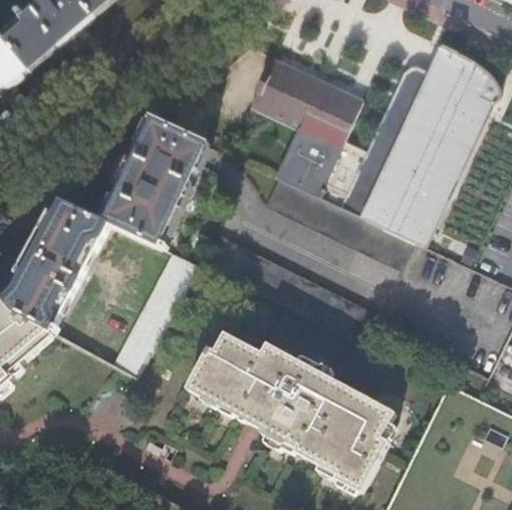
[(40,0),(0,35),(27,67),(55,43),(58,47),(79,28),(94,16),(91,12),(104,0),(40,0)]
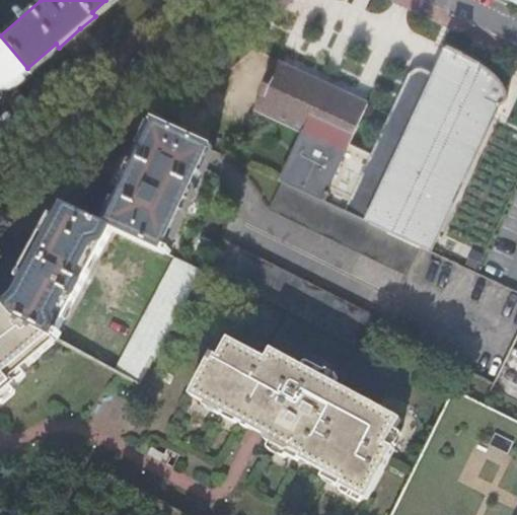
[(95,16),(114,0),(105,0),(92,12),(95,16)]
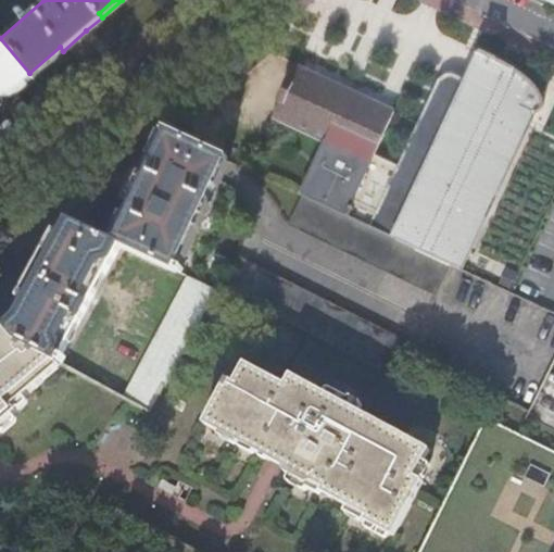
[(0,38),(0,40),(28,73),(29,73),(0,38)]
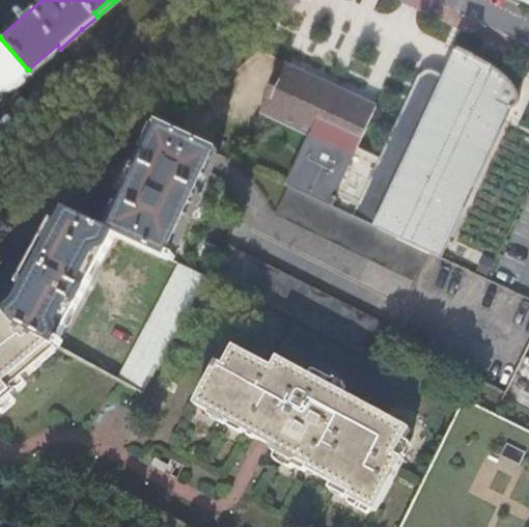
[(27,70),(0,38),(0,88),(1,88),(2,88),(3,88),(4,87),(5,87),(7,86),(8,86),(9,85),(11,85),(12,84),(14,84),(15,83),(26,77),(28,76),(30,74),(27,70)]
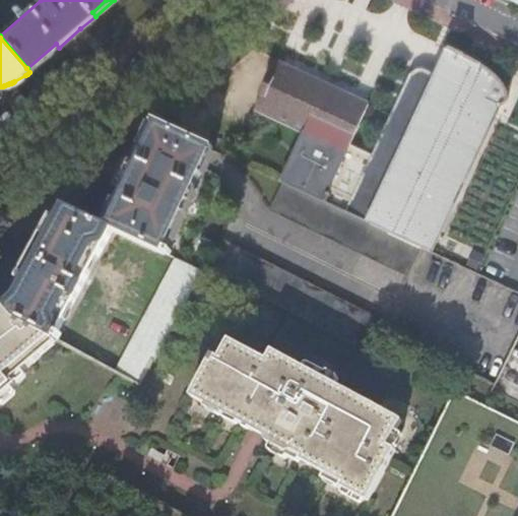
[(56,44),(27,68),(30,71),(59,48),(56,44)]
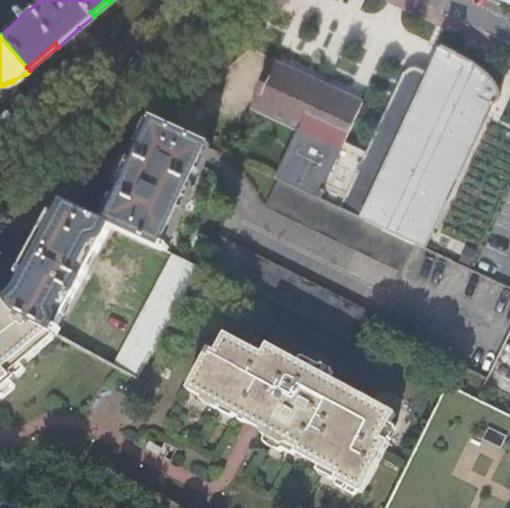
[(423,244),(476,131),(485,112),(489,102),(492,102),(494,101),(496,99),(496,95),(496,91),(495,88),(493,84),(490,80),(487,77),(485,73),(482,70),(479,67),(476,65),(473,62),(470,60),(466,58),(464,56),(461,54),(458,53),(440,44),(438,47),(443,50),(434,70),(431,74),(416,67),(413,66),(411,66),(408,67),(406,68),(394,93),(386,111),(368,150),(342,206),(414,240),(423,244)]
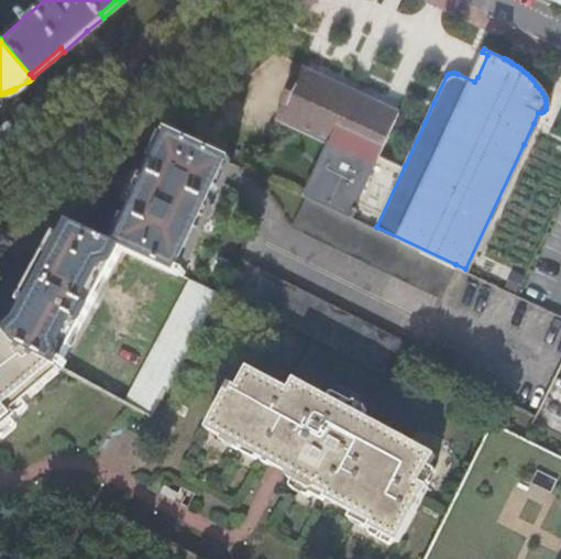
[(376,227),(405,165),(377,152),(398,110),(394,108),(392,107),(300,65),(301,63),(299,61),(286,89),(273,119),(276,120),(277,117),(327,140),(320,156),(318,160),(317,162),(303,193),(306,195),(376,227)]
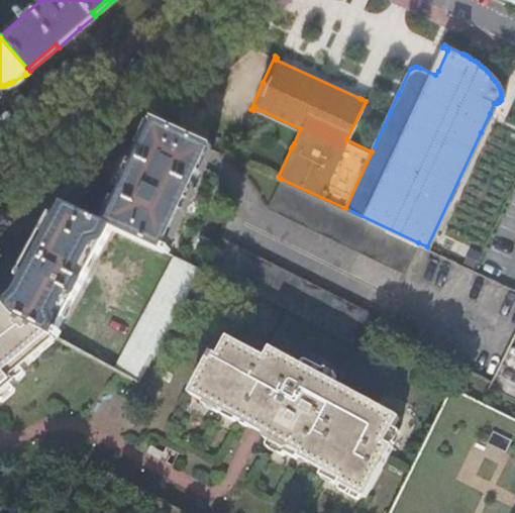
[(127,168),(103,221),(112,224),(168,250),(170,246),(164,243),(203,159),(206,152),(209,144),(159,121),(151,117),(150,118),(146,126),(127,168)]
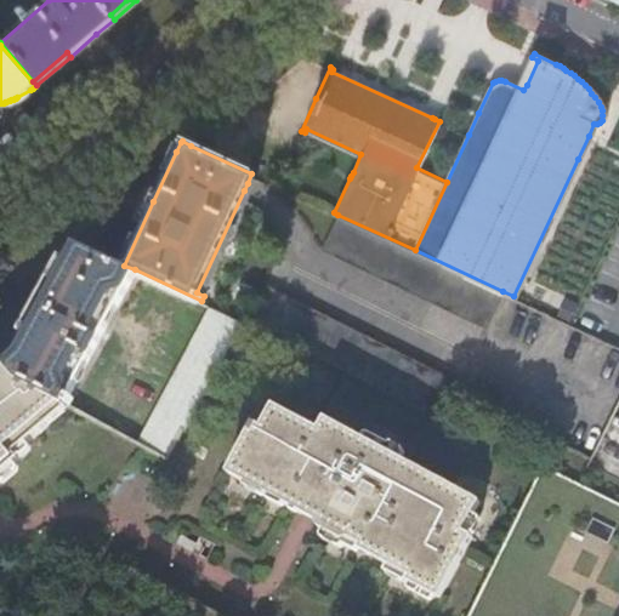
[(415,250),(338,215),(323,246),(486,325),(503,291),(415,250)]
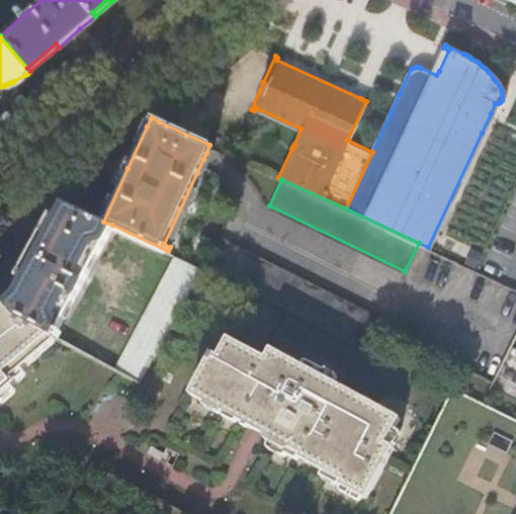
[(13,290),(3,300),(14,313),(58,336),(61,330),(58,328),(95,256),(112,225),(103,222),(62,201),(45,233),(13,290)]
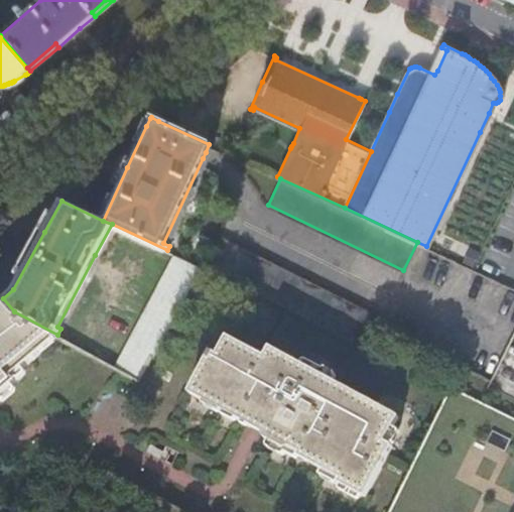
[(221,237),(207,266),(367,346),(378,323),(379,321),(381,316),(221,237)]
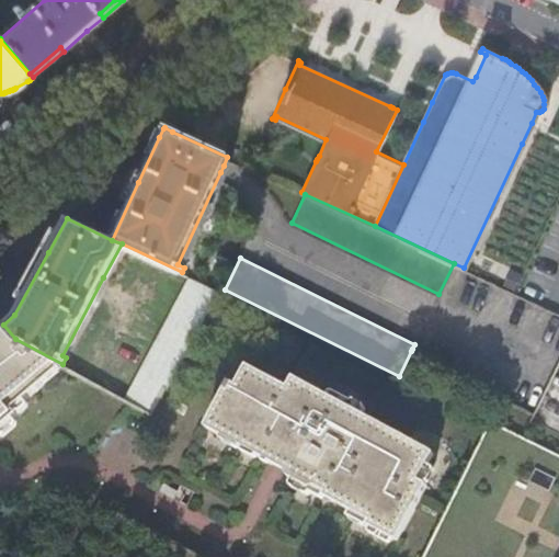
[(190,276),(125,398),(149,411),(163,386),(215,288),(190,276)]
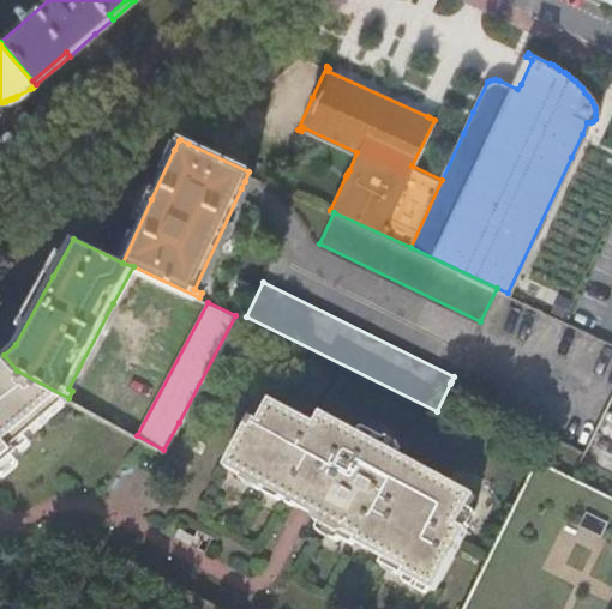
[(0,466),(21,450),(15,445),(69,398),(17,371),(4,355),(0,350),(0,466)]
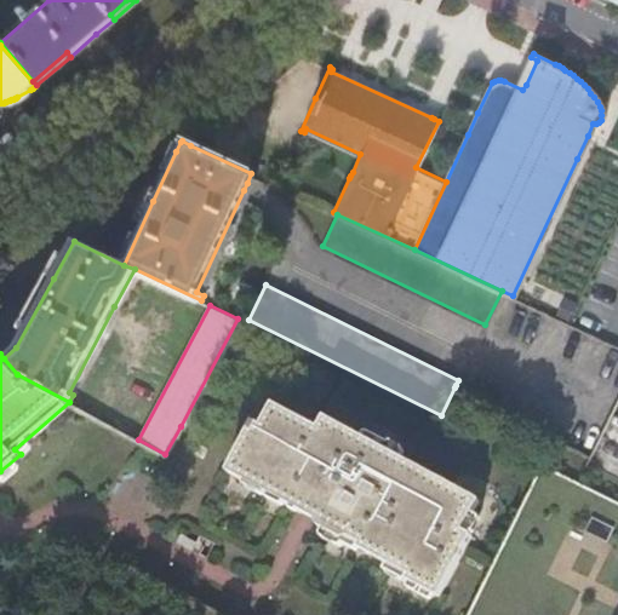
[(436,595),(470,534),(461,529),(478,498),(451,483),(406,459),(324,414),(318,425),(273,401),(261,423),(253,418),(225,467),(245,477),(247,473),(286,495),(285,499),(299,507),(314,515),(315,522),(342,536),(349,535),(359,540),(356,545),(406,573),(404,576),(436,595)]
